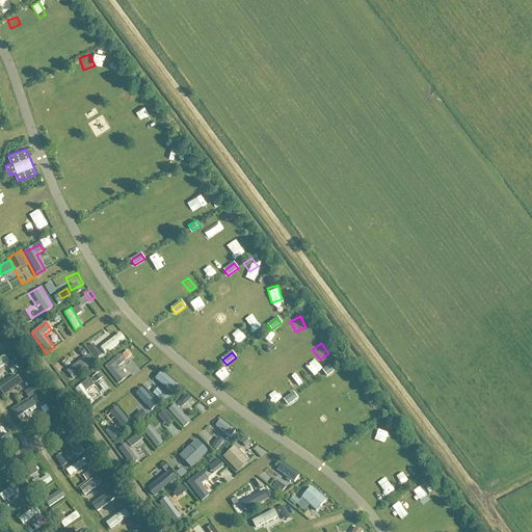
[(7,355),(0,360),(0,369),(11,364),(7,355)]
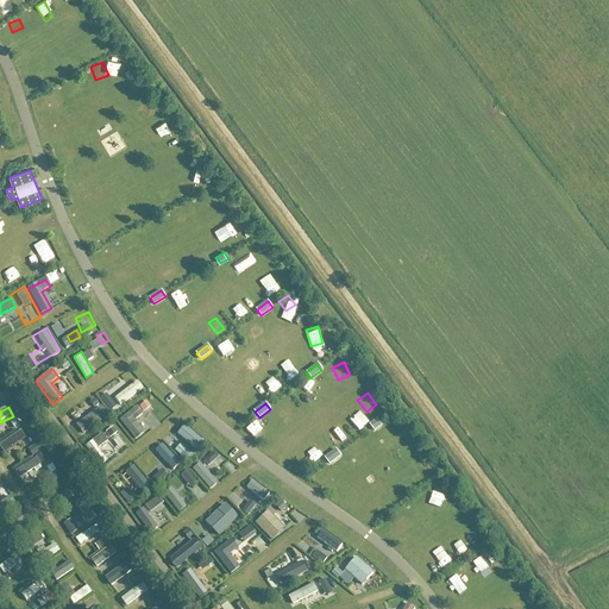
[(137,407),(120,420),(136,440),(145,433),(135,421),(143,414),(137,407)]
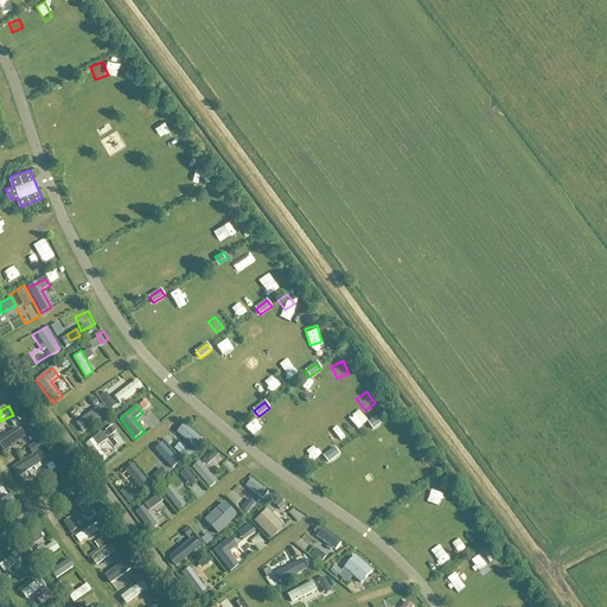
[(251,416),(243,425),(260,439),(268,430),(251,416)]
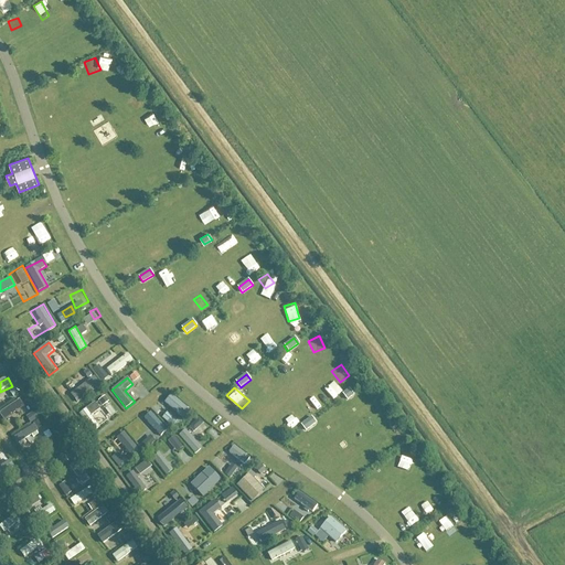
[(350,388),(342,394),(347,400),(353,394),(350,388)]
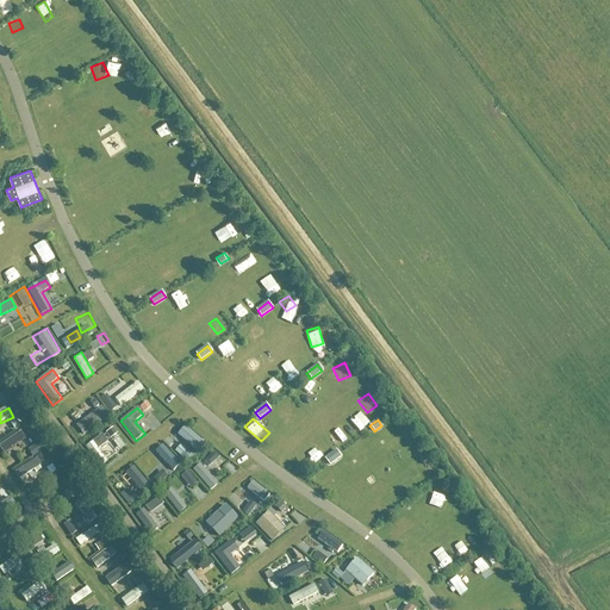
[(118,448),(124,444),(116,429),(110,433),(118,448)]
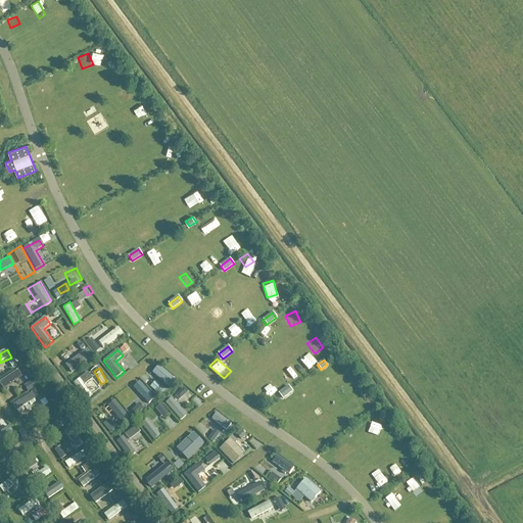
[(203,393),(208,387),(204,383),(199,390),(203,393)]
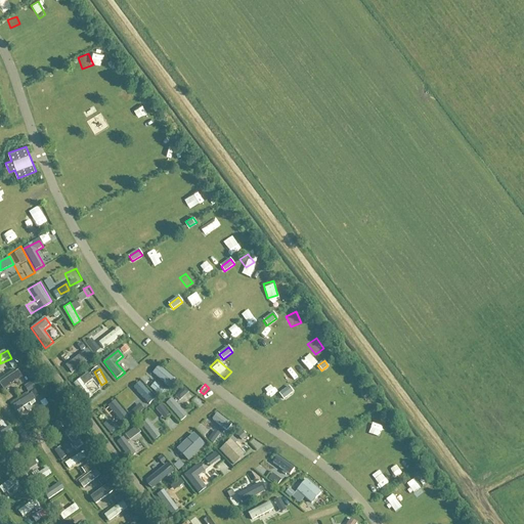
[(289,387),(278,394),(282,399),(292,392),(289,387)]
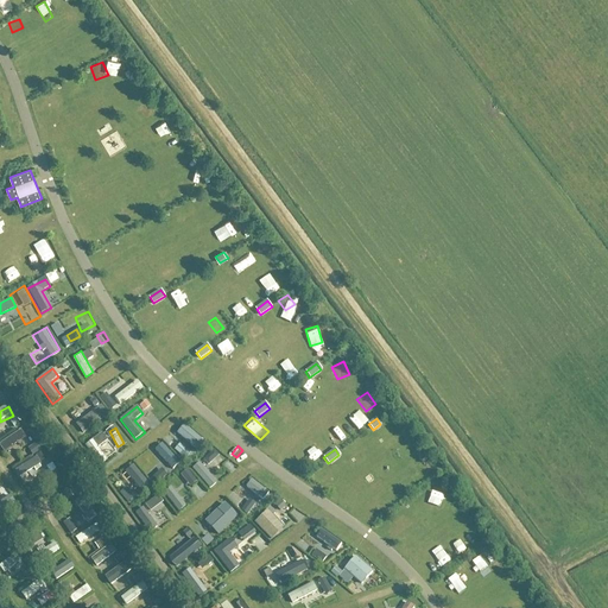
[(81,496),(74,500),(83,518),(90,514),(81,496)]
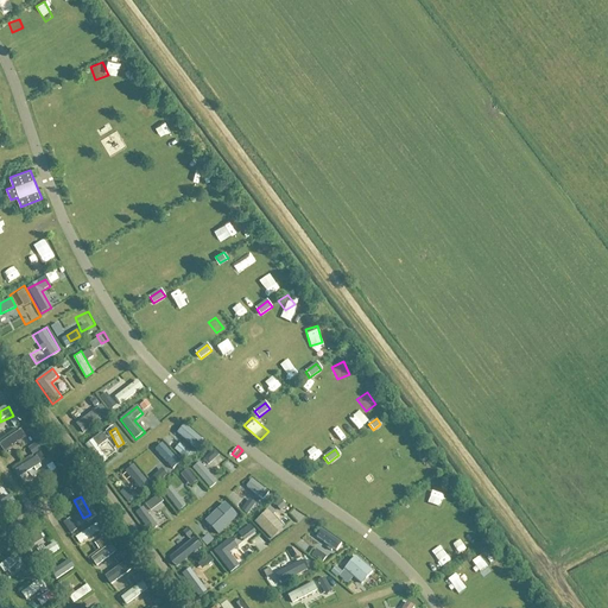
[(150,524),(165,512),(160,506),(151,513),(143,504),(137,508),(150,524)]
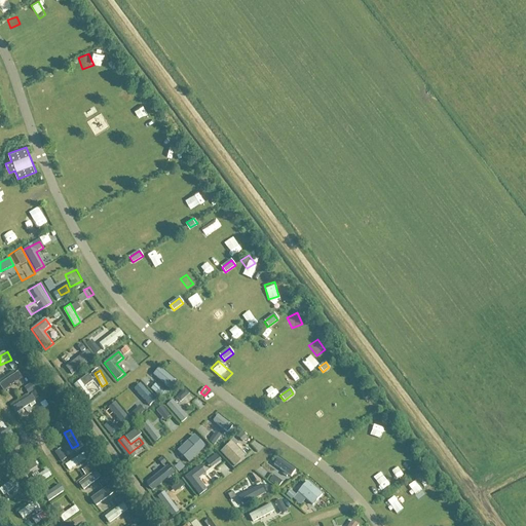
[(193,448),(183,458),(188,463),(204,448),(195,438),(189,443),(193,448)]
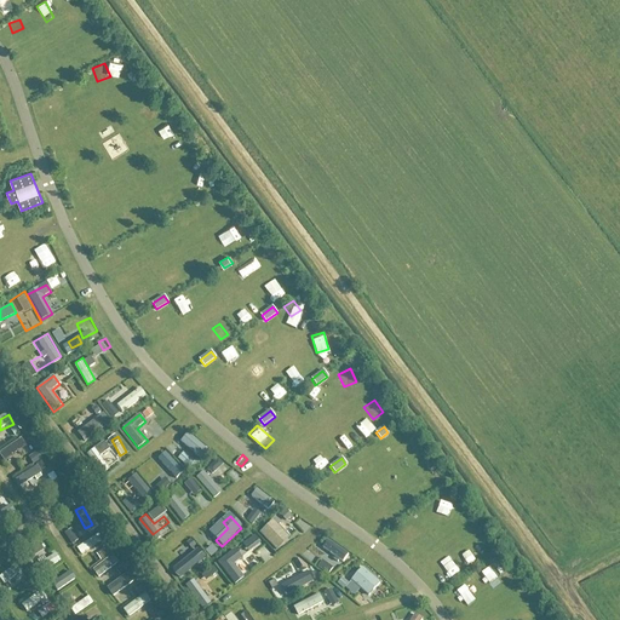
[(273,522),(260,534),(276,551),(288,539),(273,522)]
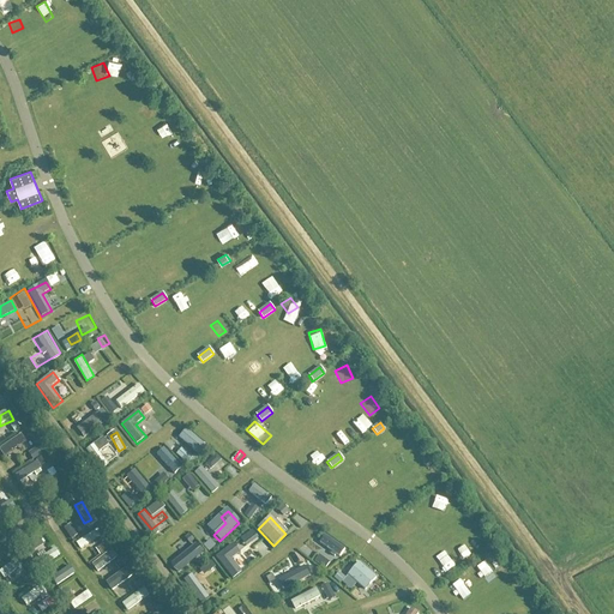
[(96,525),(76,536),(82,548),(102,536),(96,525)]
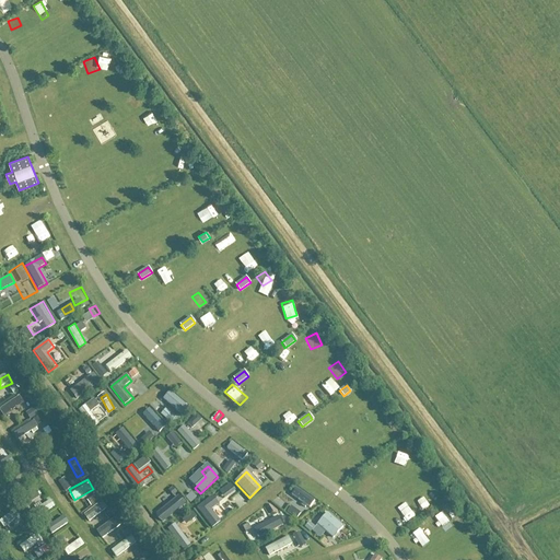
[(294,486),(290,492),(311,506),(315,501),(294,486)]
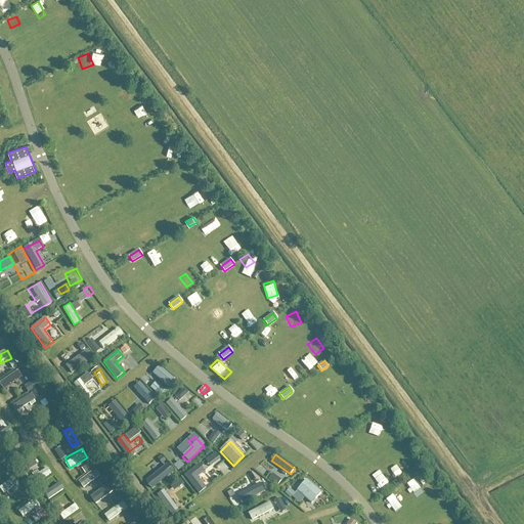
[(43,478),(51,472),(46,465),(38,472),(43,478)]
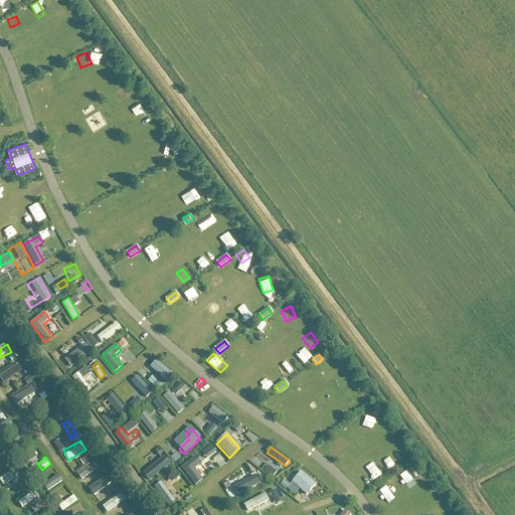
[(195,458),(181,469),(194,486),(201,481),(193,470),(200,465),(195,458)]
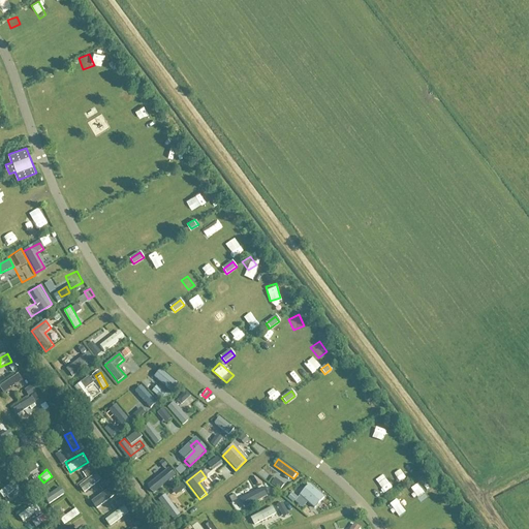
[(92,476),(81,484),(85,491),(96,484),(92,476)]
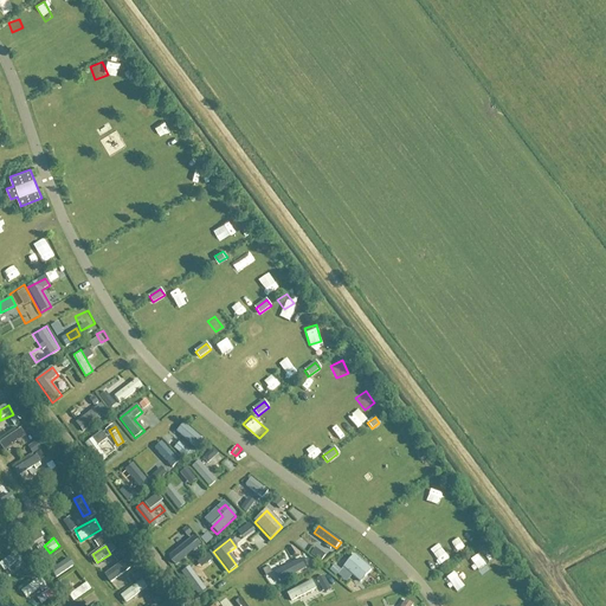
[(17,547),(0,559),(0,561),(5,568),(23,555),(17,547)]
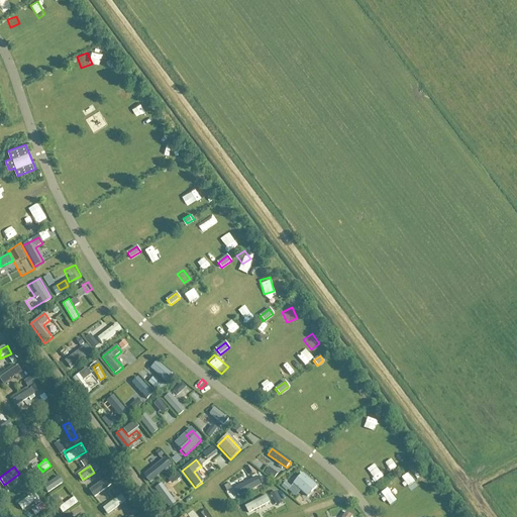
[(400,475),(406,483),(414,478),(407,470),(400,475)]
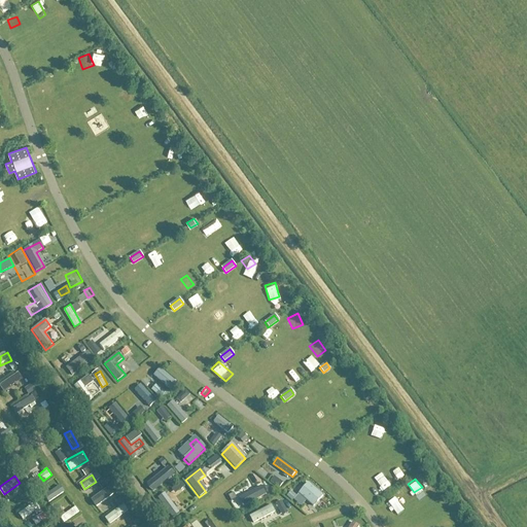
[(299,493),(313,506),(323,494),(309,481),(299,493)]
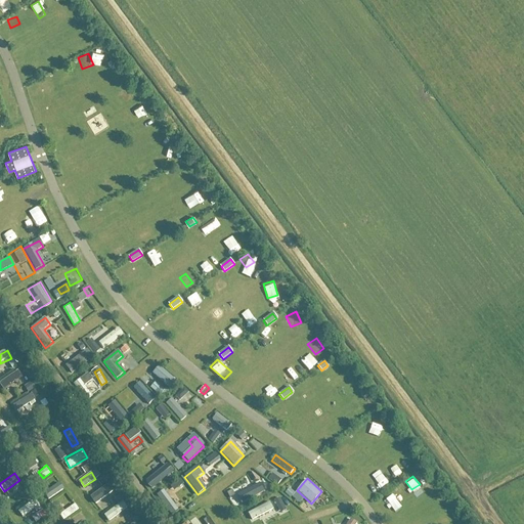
[(98,487),(89,495),(94,501),(103,494),(98,487)]
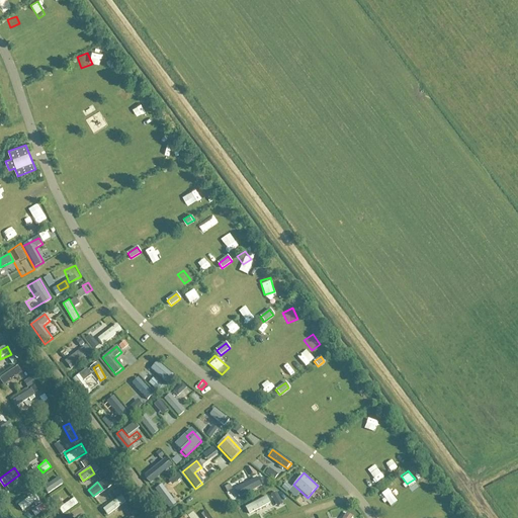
[(17,501),(23,510),(40,499),(34,491),(17,501)]
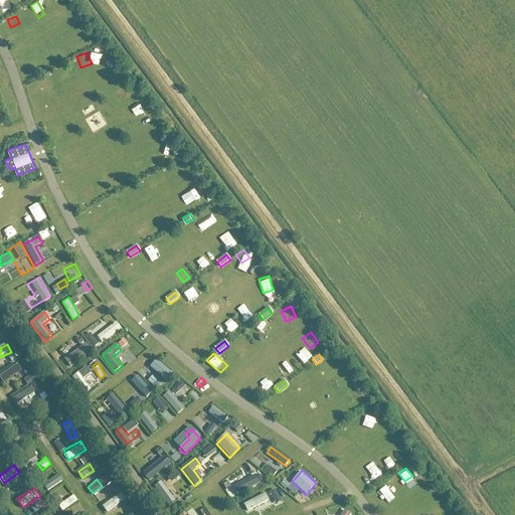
[(58,502),(62,508),(77,499),(72,492),(58,502)]
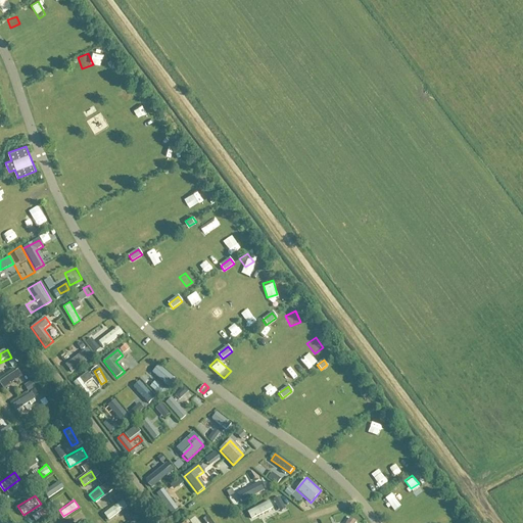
[(109,517),(124,507),(119,501),(105,511),(109,517)]
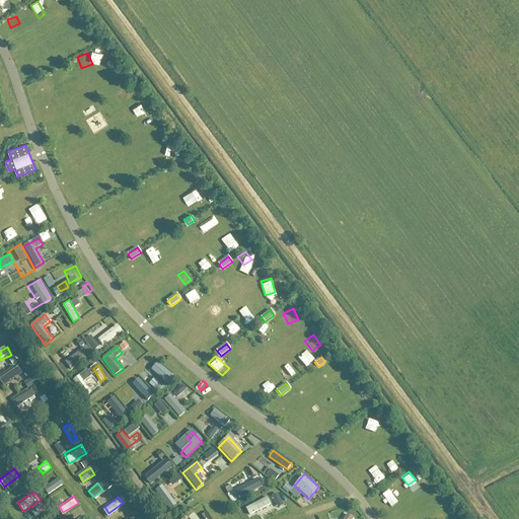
[(123,510),(116,513),(118,518),(121,518),(126,517),(123,510)]
